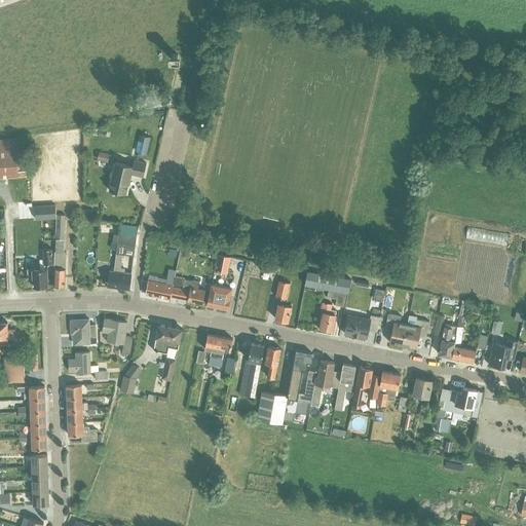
[(141,101),(128,103),(129,110),(142,108),(141,101)]
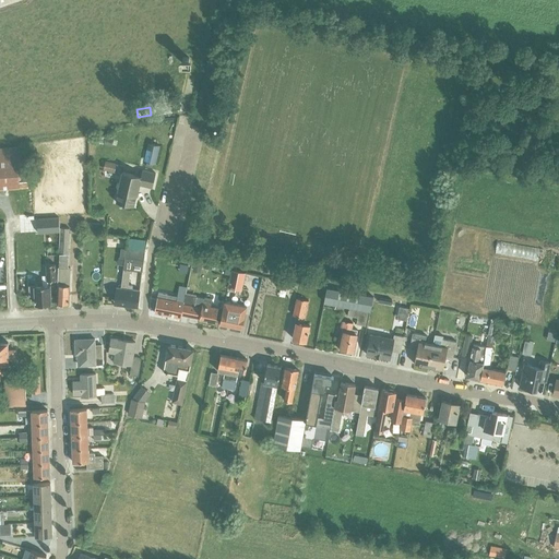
[(103,144),(111,146),(114,140),(105,138),(103,144)]
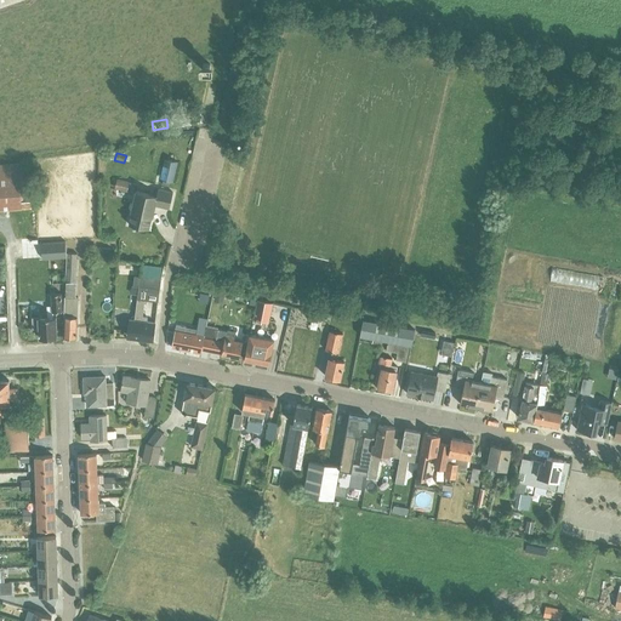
[(22,164),(0,165),(0,209),(30,208),(29,178),(27,178),(27,169),(33,167),(33,160),(22,160),(22,164)]
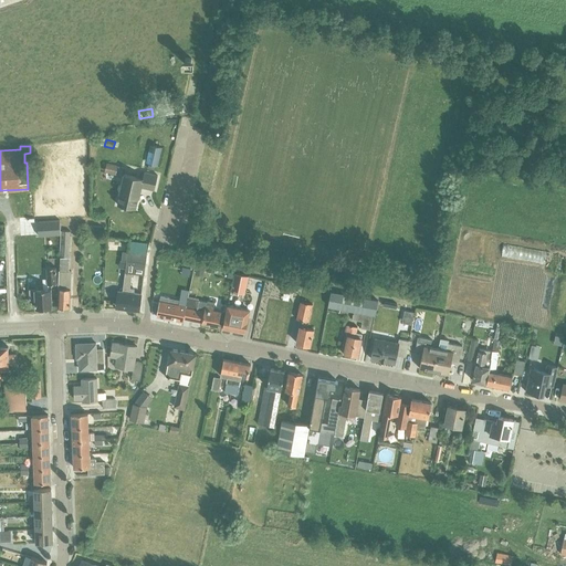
[(107,163),(105,171),(116,174),(118,165),(107,163)]
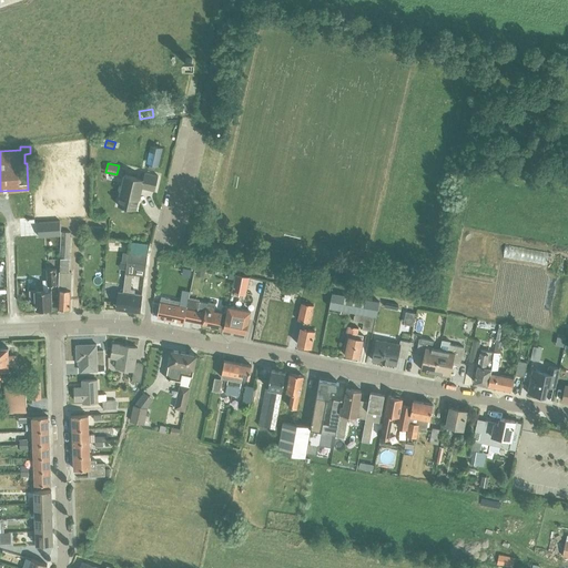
[(124,206),(135,210),(141,188),(154,191),(158,176),(144,173),(143,176),(138,174),(137,178),(124,174),(123,176),(122,178),(121,182),(122,183),(119,194),(120,194),(118,205),(121,206),(124,208),(124,206)]
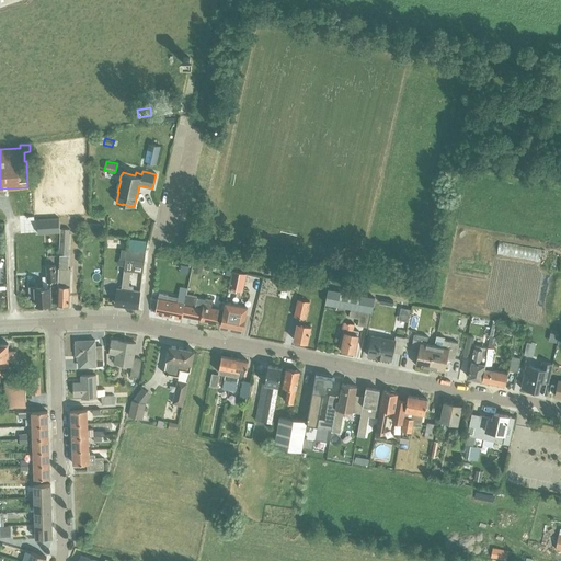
[(59,218),(37,219),(38,233),(59,232),(59,218)]
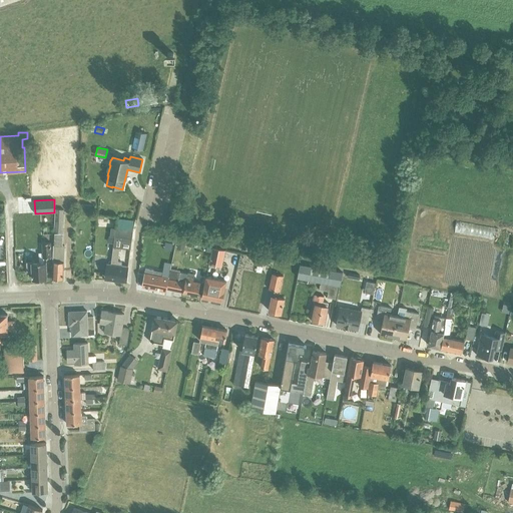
[(92,204),(81,203),(81,213),(92,213),(92,204)]
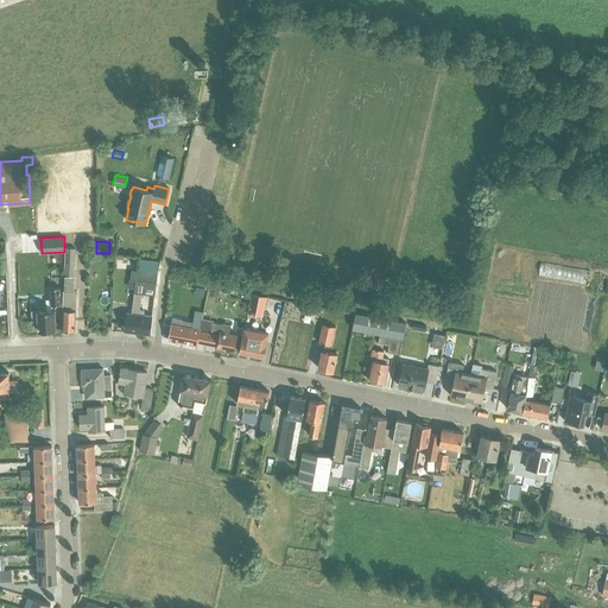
[(65,248),(64,276),(74,277),(75,248),(65,248)]
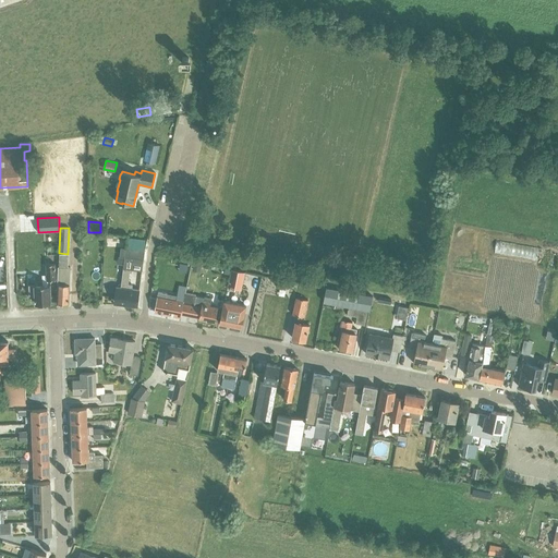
[(210,234),(209,240),(235,244),(237,240),(210,234)]
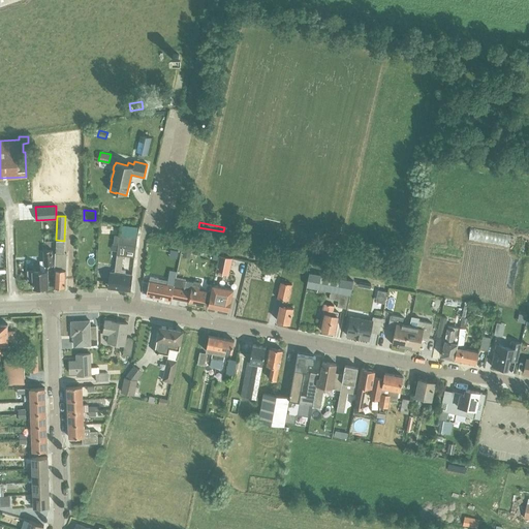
[(110,272),(109,282),(114,283),(113,288),(130,290),(130,287),(132,275),(125,274),(126,271),(121,270),(123,254),(133,256),(135,246),(136,238),(115,235),(114,243),(119,243),(115,269),(115,273),(110,272)]
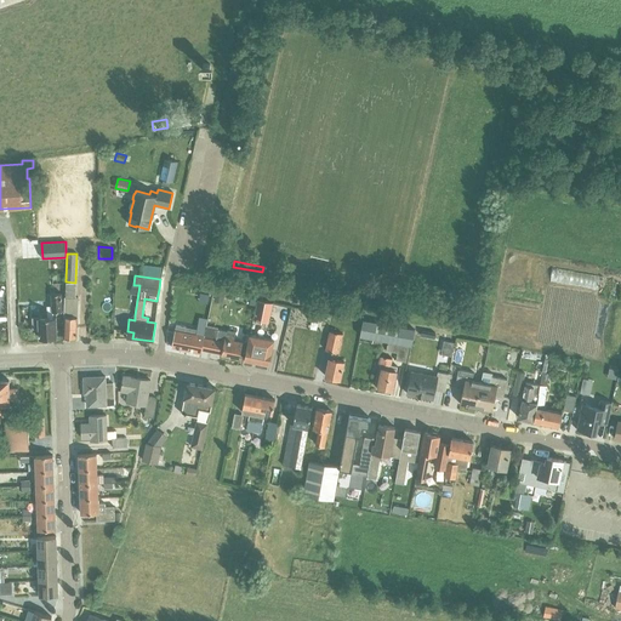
[(51,294),(52,312),(62,312),(61,294),(51,294)]
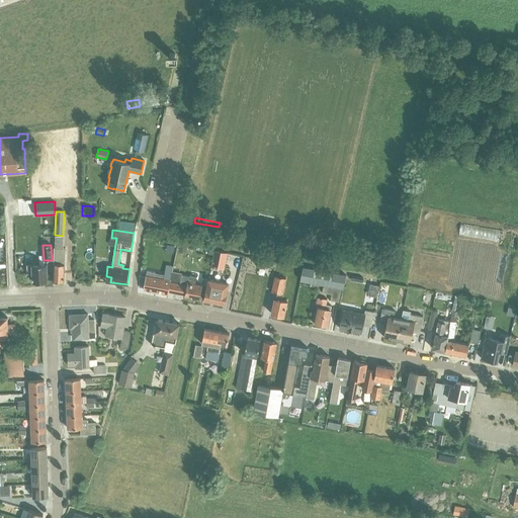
[(64,281),(66,248),(63,248),(54,247),(53,281),(64,281)]
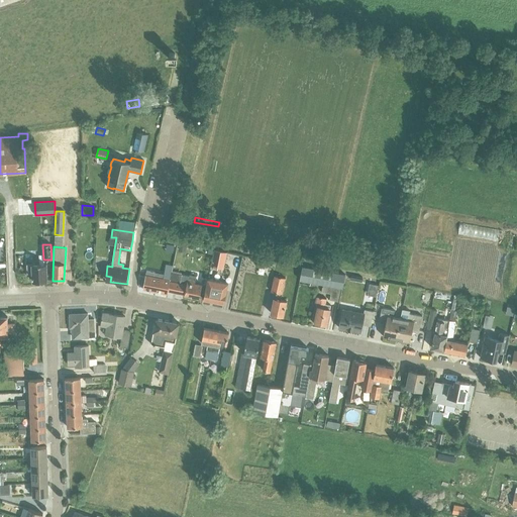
[(226,252),(213,250),(210,266),(223,269),(226,252)]
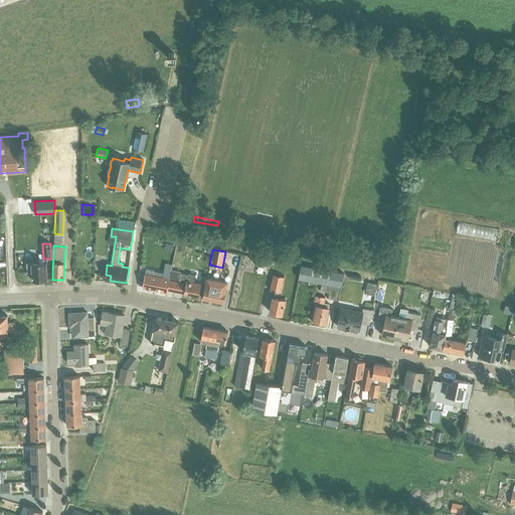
[(46,263),(32,263),(28,264),(28,273),(32,273),(33,280),(47,280),(46,263)]
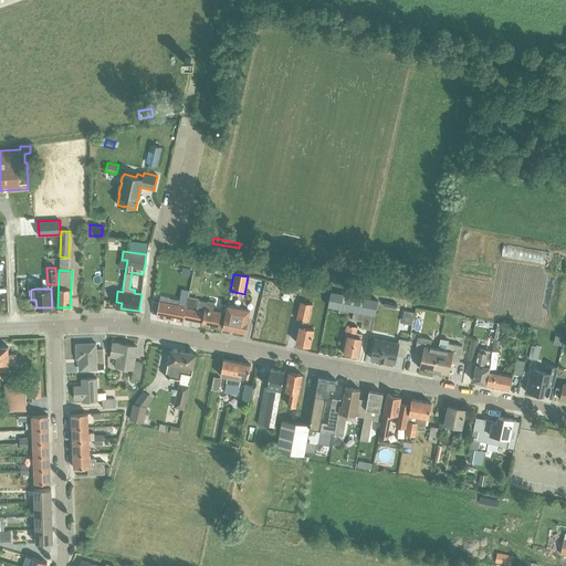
[(331,291),(328,305),(339,307),(338,313),(347,314),(348,310),(354,311),(352,318),(363,321),(360,327),(370,329),(374,314),(377,300),(365,297),(331,291)]
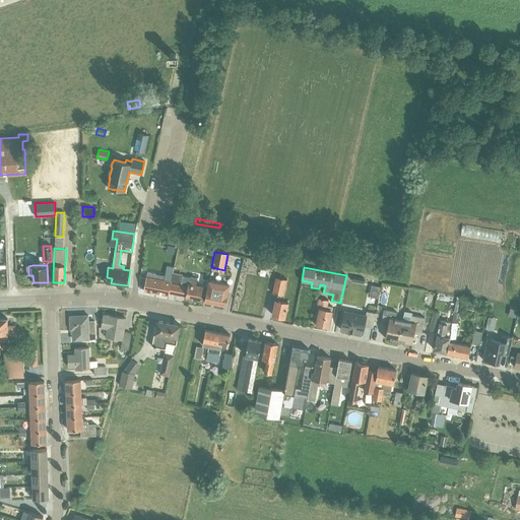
[(212,270),(211,278),(229,280),(230,272),(212,270)]
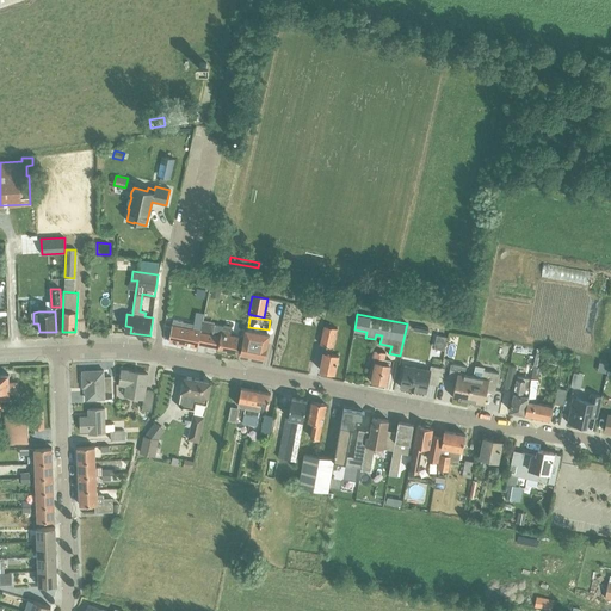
[(173,320),(170,340),(197,346),(197,344),(201,331),(202,325),(202,321),(197,320),(196,325),(173,320)]
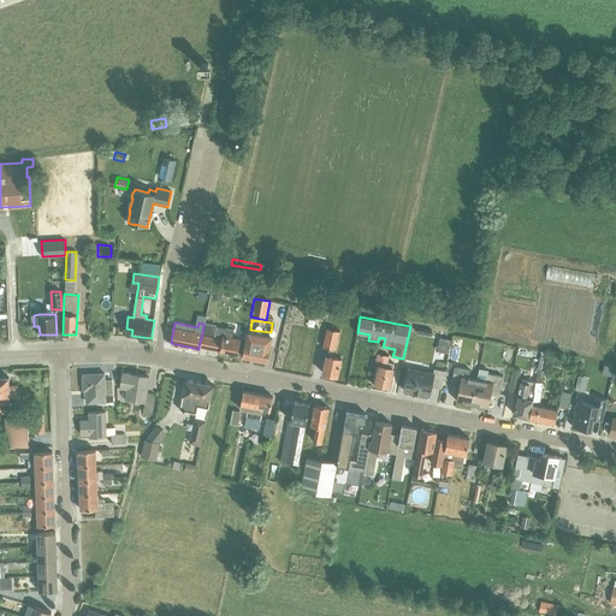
[(202,333),(199,347),(219,350),(219,351),(237,355),(241,339),(231,337),(234,330),(217,326),(214,337),(202,333)]
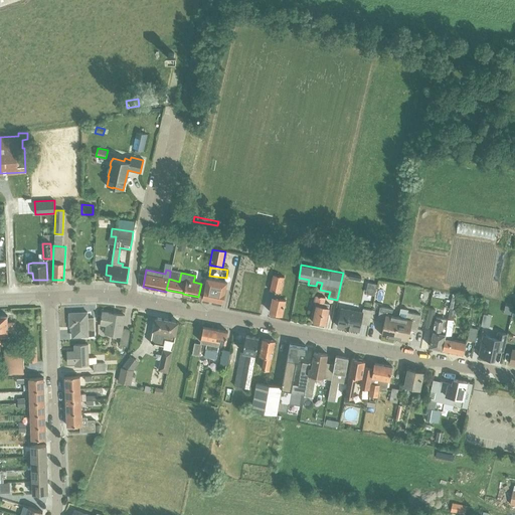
[(270,312),(282,315),(285,299),(279,298),(284,277),(273,275),(269,290),(274,291),(273,297),(270,312)]
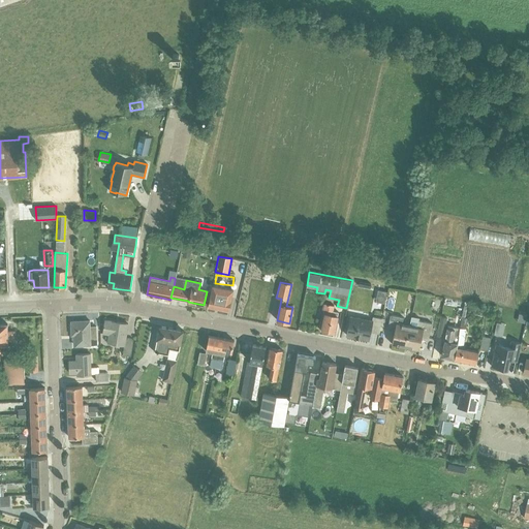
[(231,301),(234,289),(212,285),(209,306),(229,310),(231,301)]
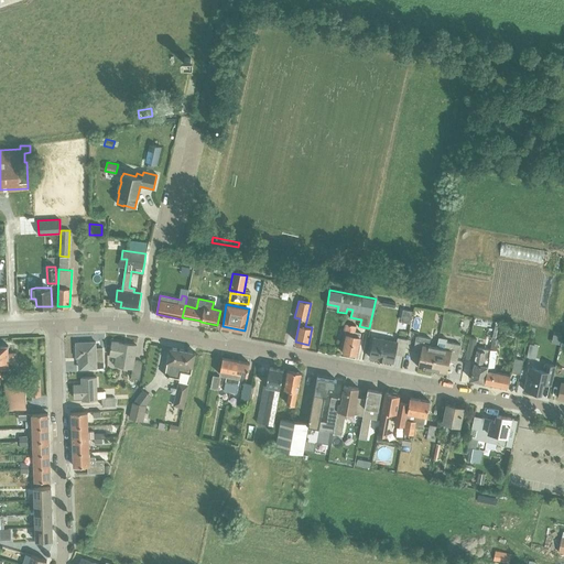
[(356,355),(361,333),(355,331),(356,325),(346,323),(340,349),(344,350),(344,351),(356,355)]
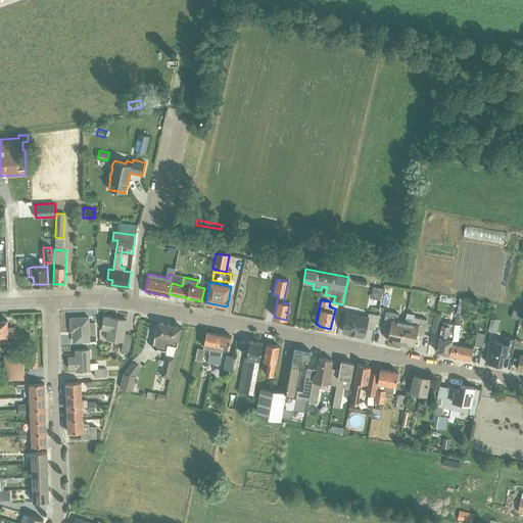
[(513,311),(511,318),(520,320),(521,312),(513,311)]
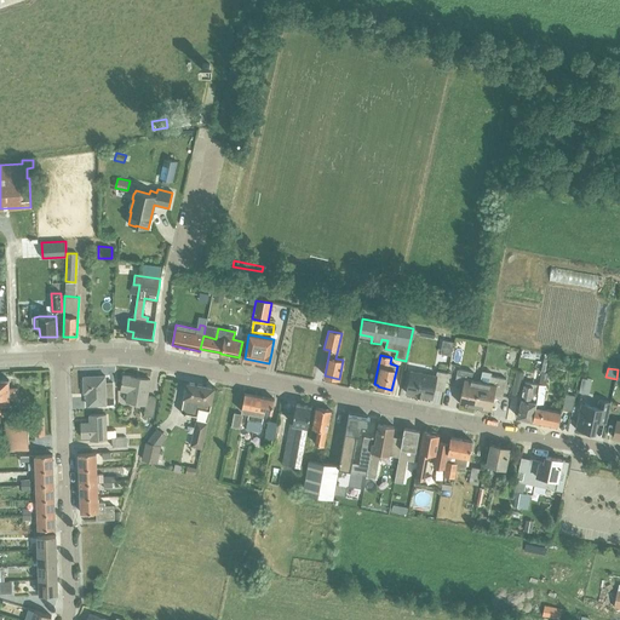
[(458,369),(454,388),(461,390),(459,405),(465,406),(465,407),(475,409),(480,383),(471,382),(472,373),(458,369)]
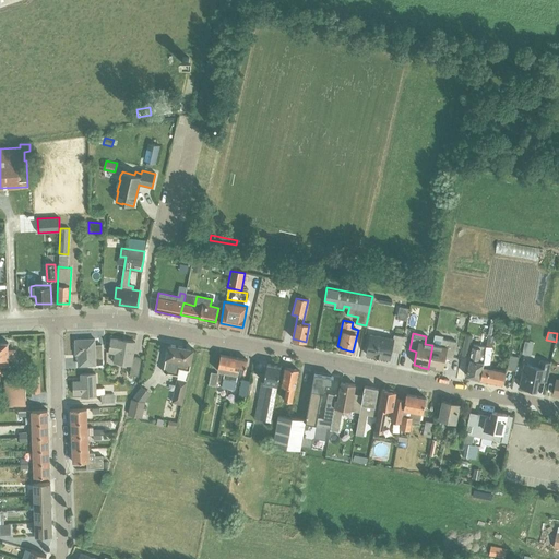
[(393,340),(370,335),(366,355),(390,359),(391,352),(400,354),(403,337),(393,335),(393,340)]
